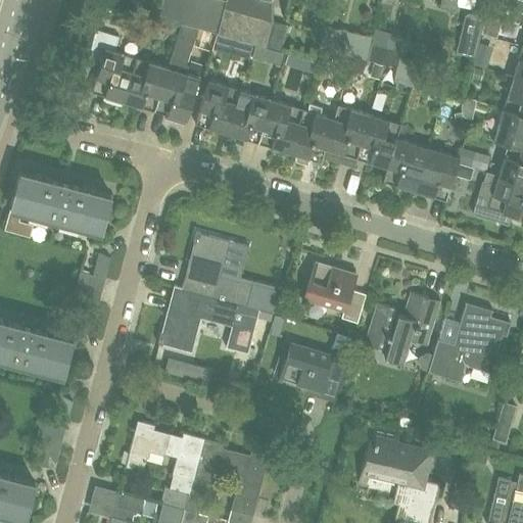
[(160,0),(157,15),(217,30),(224,0),(160,0)]
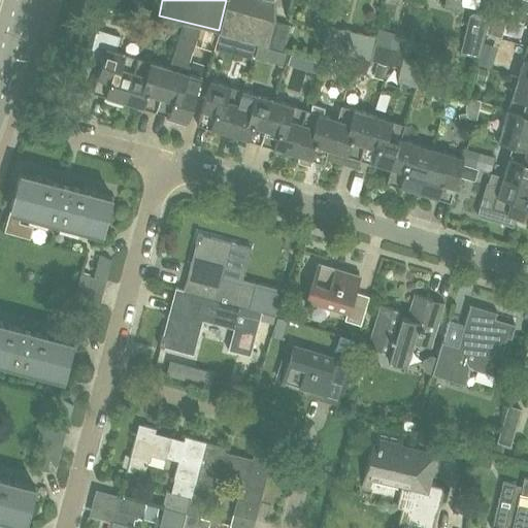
[(274,0),(226,0),(219,30),(218,32),(268,44),(273,20),(274,0)]
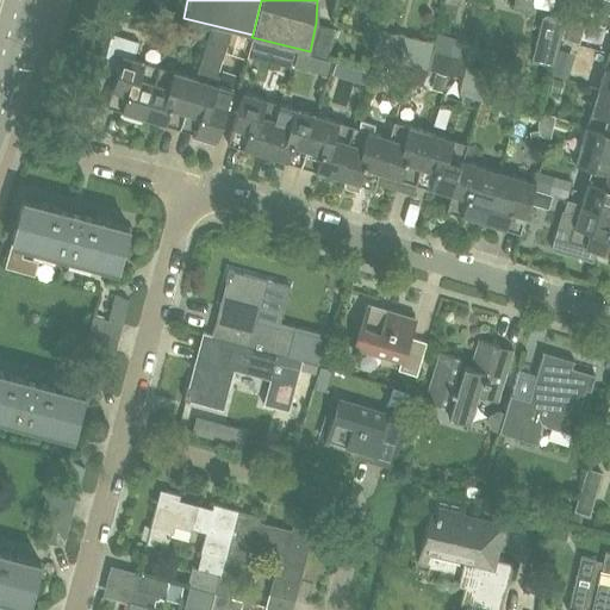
[(514,0),(514,7),(529,11),(530,0),(514,0)]
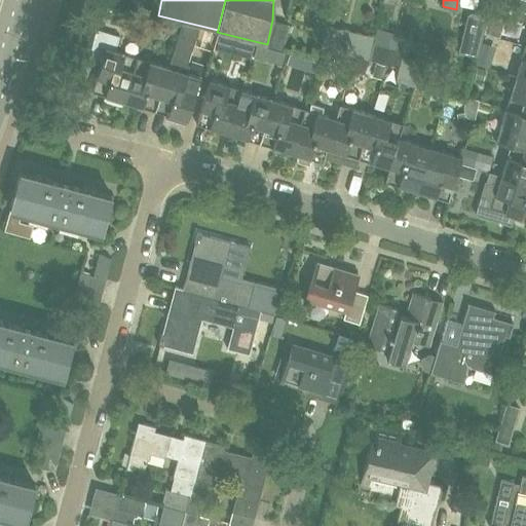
[(525,0),(515,0),(514,7),(525,10),(525,0)]
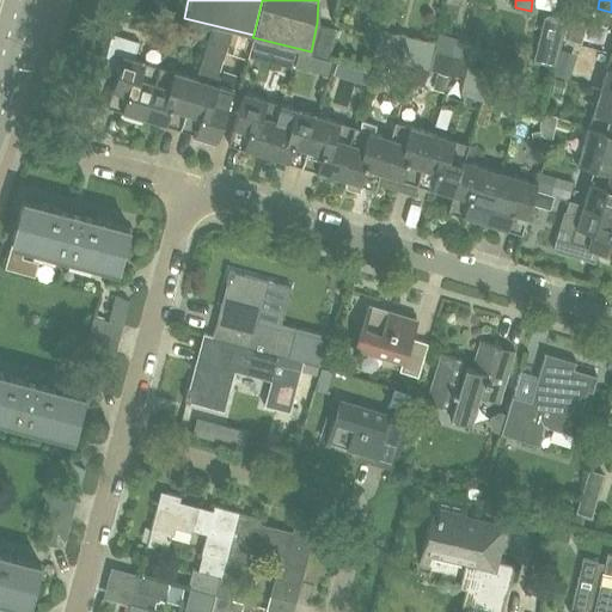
[(534,60),(556,65),(567,18),(549,14),(545,17),(534,60)]
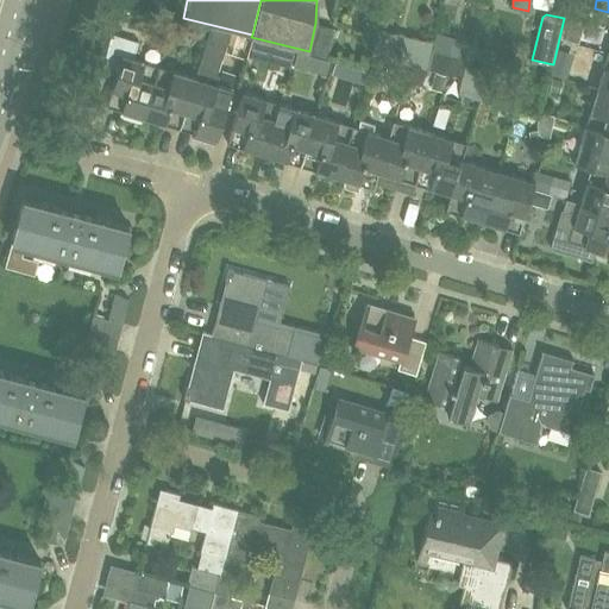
[(315,23),(309,51),(327,55),(334,27),(315,23)]
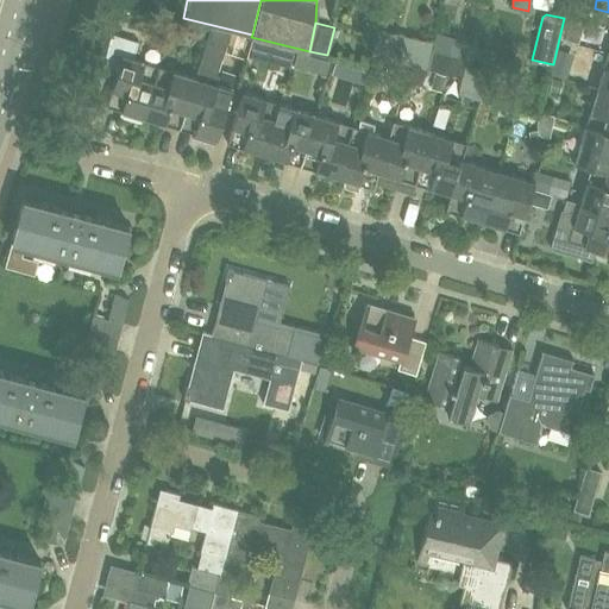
[(193,36),(200,37),(205,32),(202,26),(196,24),(192,29),(193,36)]
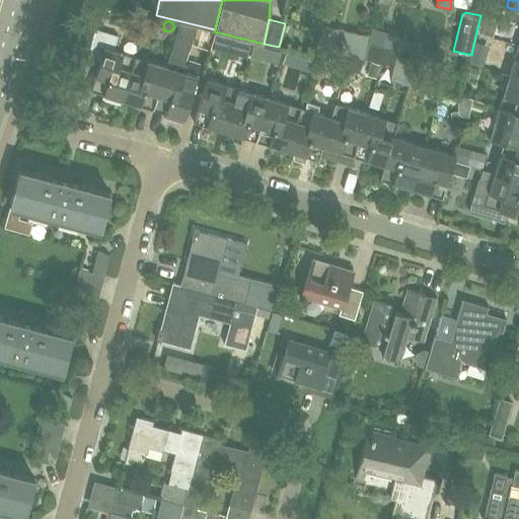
[(180,21),(166,65),(159,87),(157,95),(169,99),(165,113),(184,119),(198,75),(180,70),(182,63),(184,63),(197,26),(180,21)]
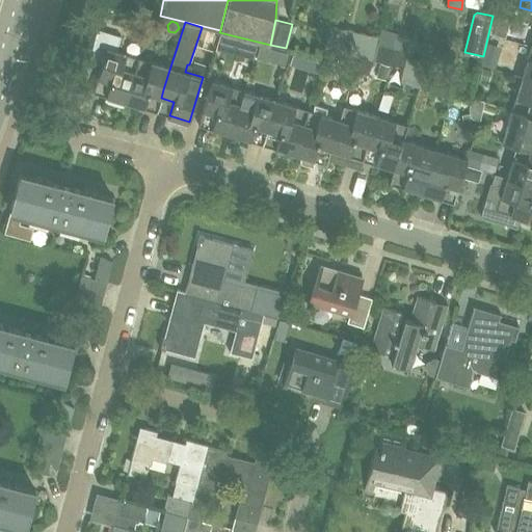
[(125,102),(138,57),(117,50),(122,35),(98,28),(89,59),(102,63),(97,80),(109,84),(105,96),(125,102)]
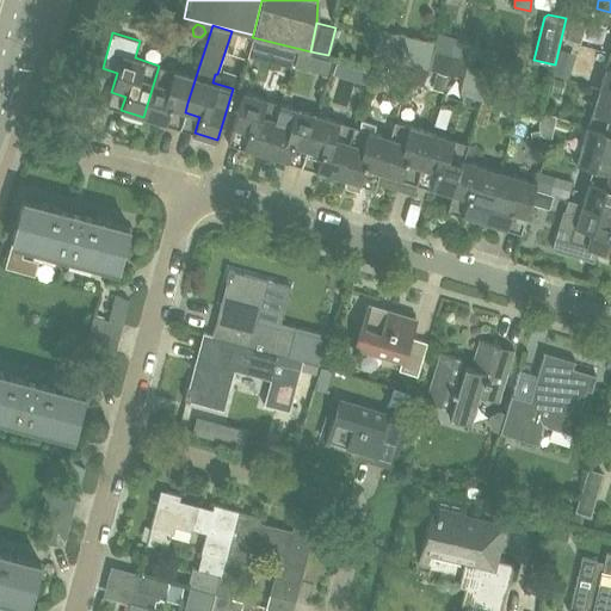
[(394,42),(376,37),(372,55),(390,59),(394,42)]
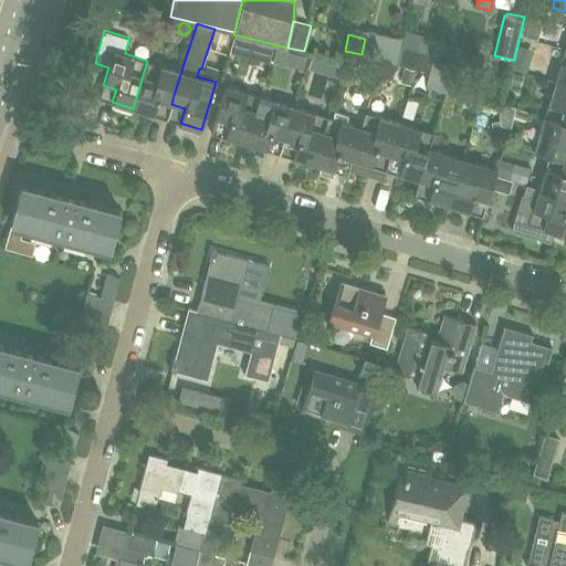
[(249,39),(239,37),(236,53),(244,55),(249,39)]
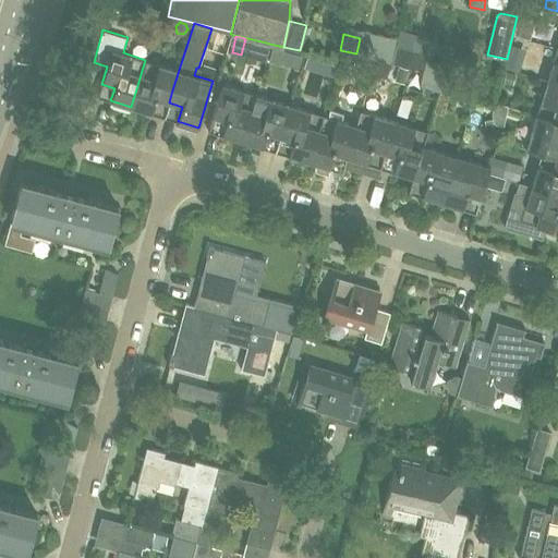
[(528,49),(511,45),(508,58),(505,67),(521,71),(523,64),(528,49)]
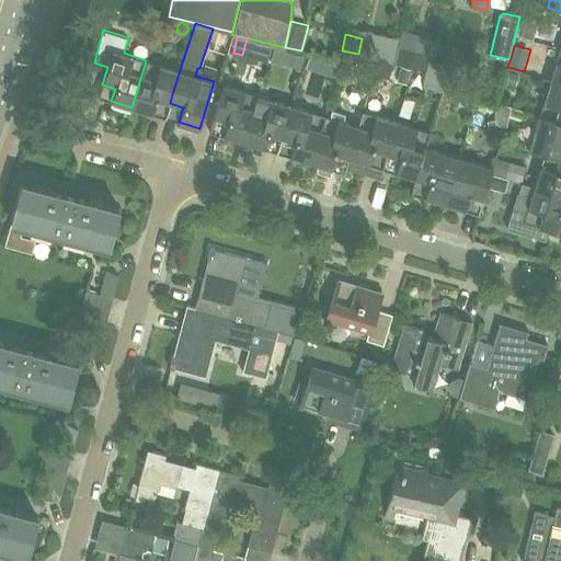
[(279,61),(283,49),(274,47),(271,59),(279,61)]
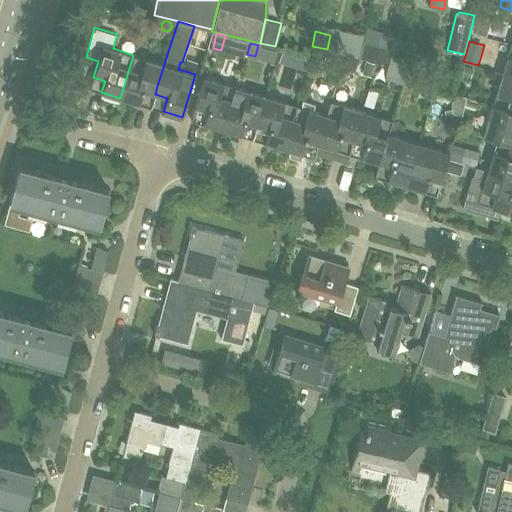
[(388,65),(392,49),(363,43),(360,58),(388,65)]
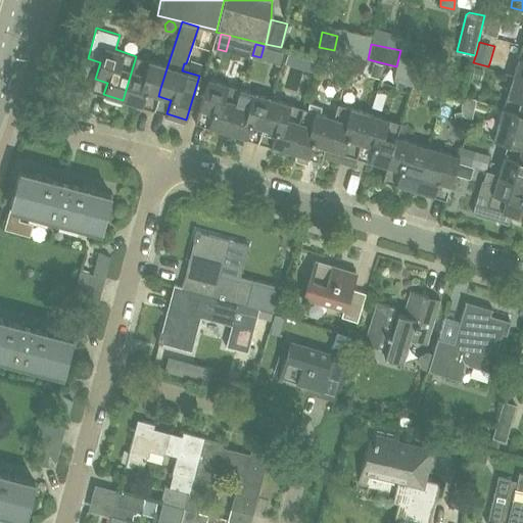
[(522,46),(512,77),(522,80),(522,46)]
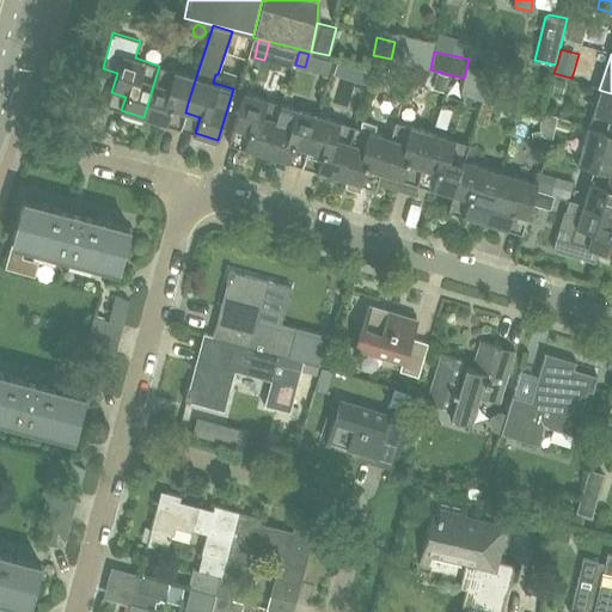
[(334,72),(342,75),(347,61),(338,59),(334,72)]
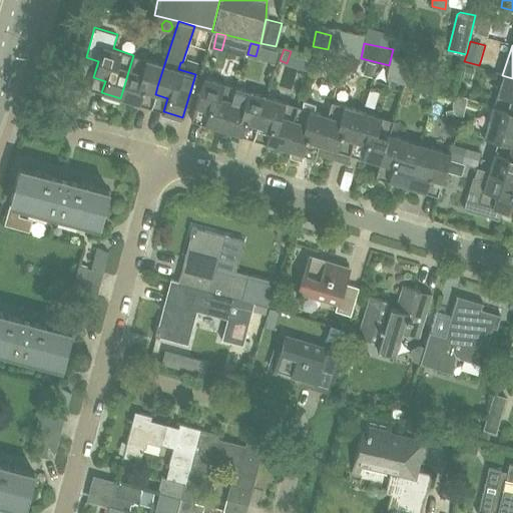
[(164,64),(133,55),(120,98),(139,104),(145,83),(157,86),(164,64)]
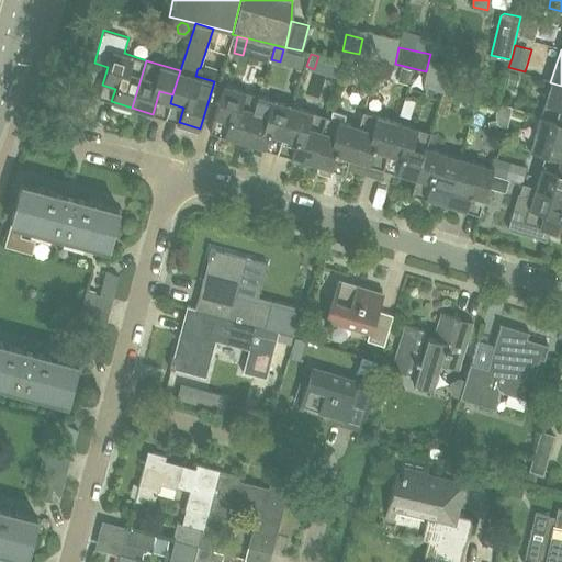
[(448,94),(454,68),(429,62),(423,88),(448,94)]
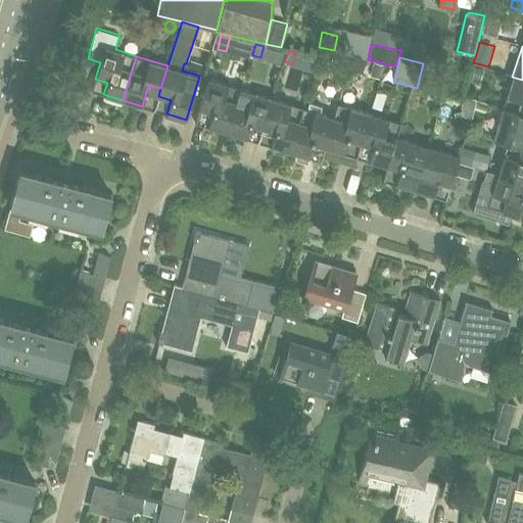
[(383,66),(384,65),(374,62),(370,76),(380,79),(383,66)]
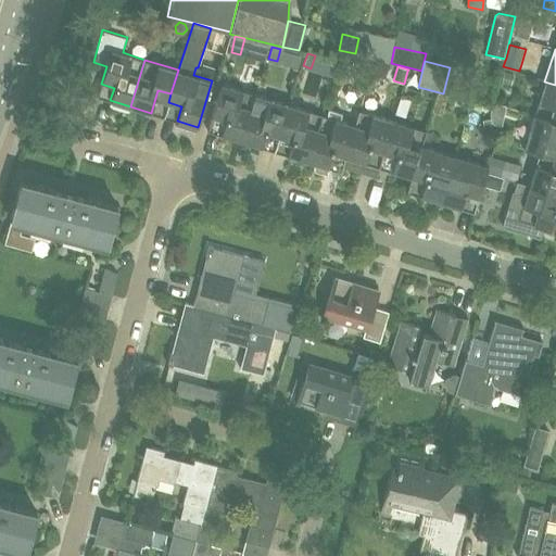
[(509,73),(504,72),(502,83),(512,85),(514,74),(509,73)]
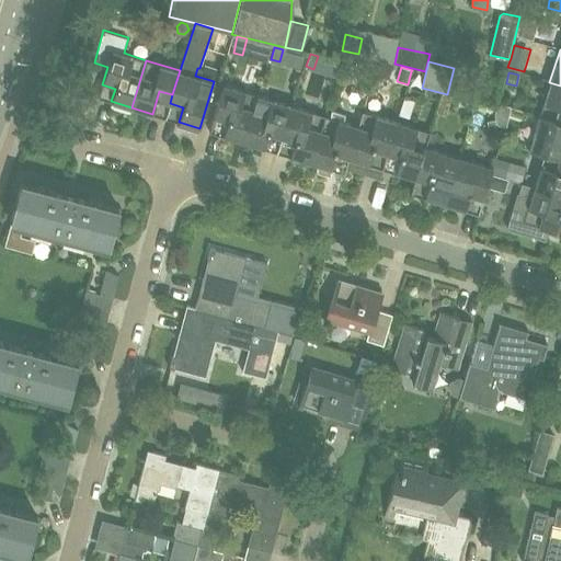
[(560,86),(549,82),(539,116),(560,122),(560,86)]
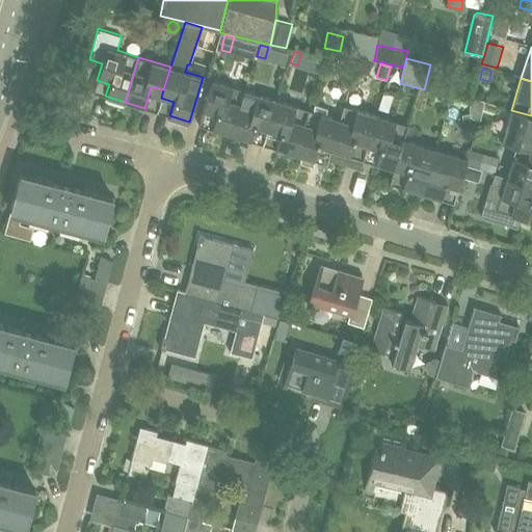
[(212,80),(203,110),(216,113),(211,129),(231,134),(244,89),(212,80)]
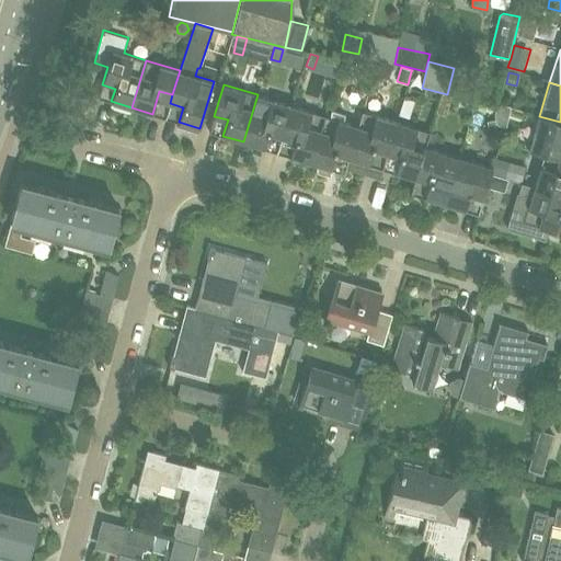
[(449,103),(453,96),(445,94),(442,93),(439,99),(437,105),(448,109),(449,103)]
